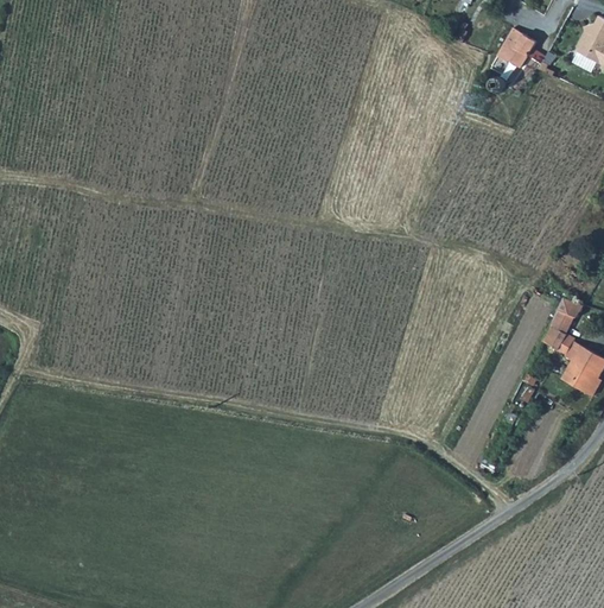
[(586,29),(576,51),(603,65),(603,17),(598,14),(592,27),(586,29)]
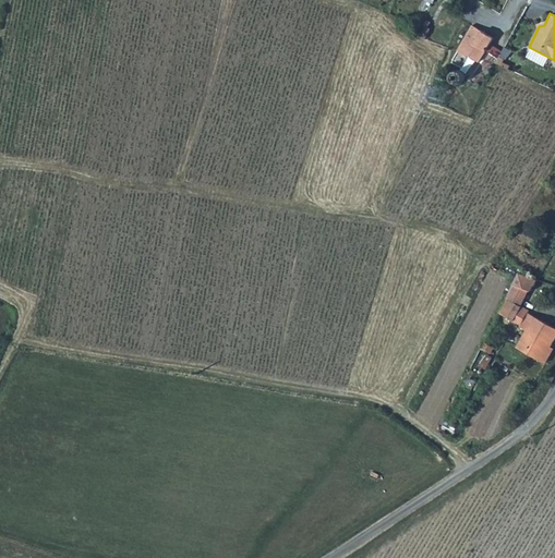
[(469,25),(455,51),(466,59),(467,58),(475,63),(491,38),(469,25)]
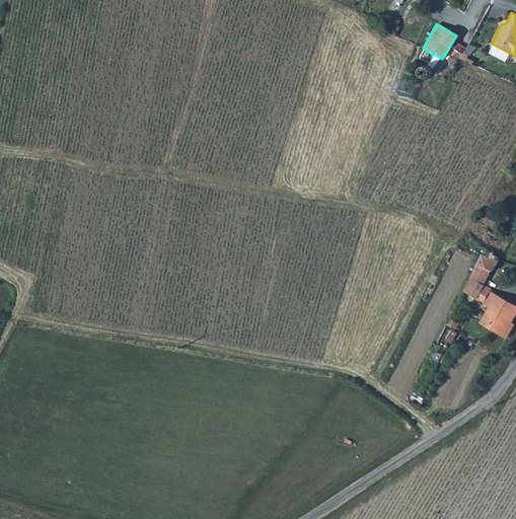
[(426,66),(424,65),(421,66),(420,66),(418,68),(417,70),(417,72),(417,74),(419,76),(421,78),(423,78),(424,78),(426,78),(428,76),(429,74),(429,72),(429,70),(428,68),(426,66)]
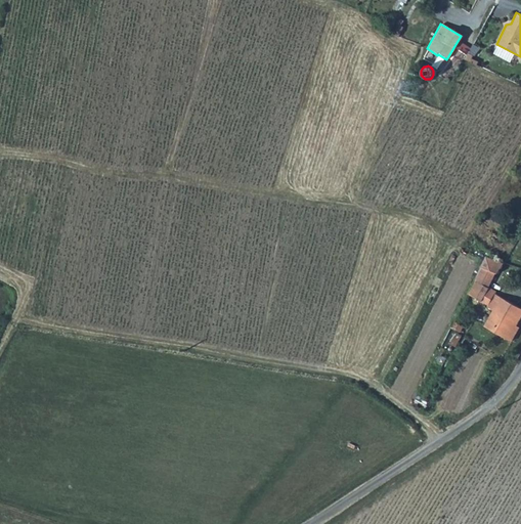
[(482,326),(510,342),(518,328),(515,325),(520,314),(520,308),(493,294),(494,292),(487,288),(503,263),(485,258),(473,280),(466,294),(479,302),(480,301),(486,305),(485,306),(491,310),(482,326)]
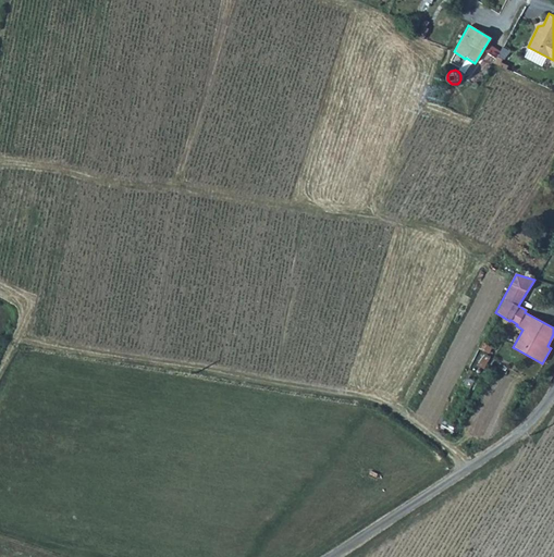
[(477,348),(487,354),(491,345),(481,339),(477,348)]
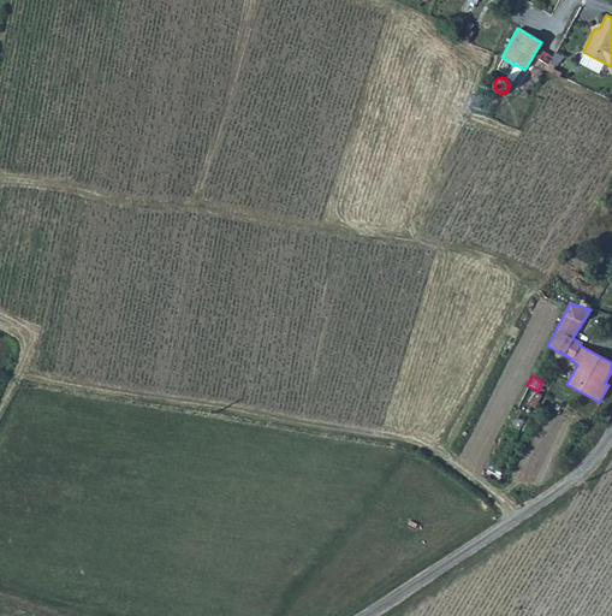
[(523,402),(533,407),(540,394),(530,389),(523,402)]
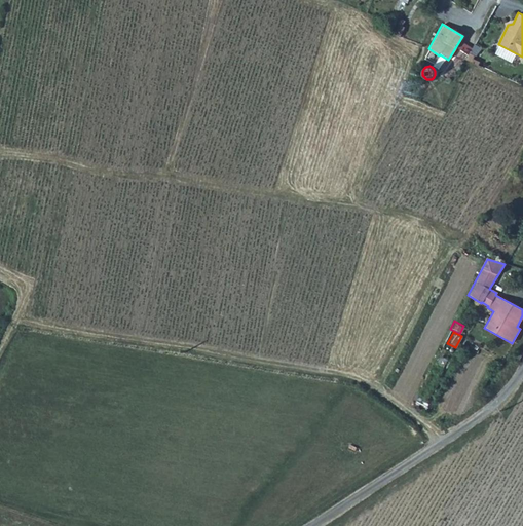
[(439,371),(441,373),(447,360),(441,357),(438,355),(432,368),(439,371)]
